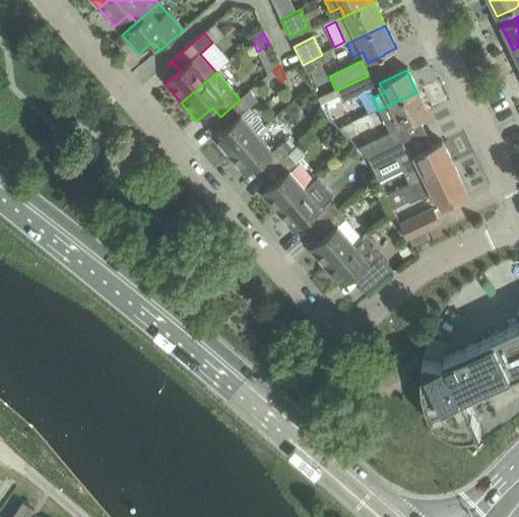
[(341,104),(376,87),(371,75),(368,76),(335,90),(335,91),(317,100),(320,106),(338,97),(341,104)]
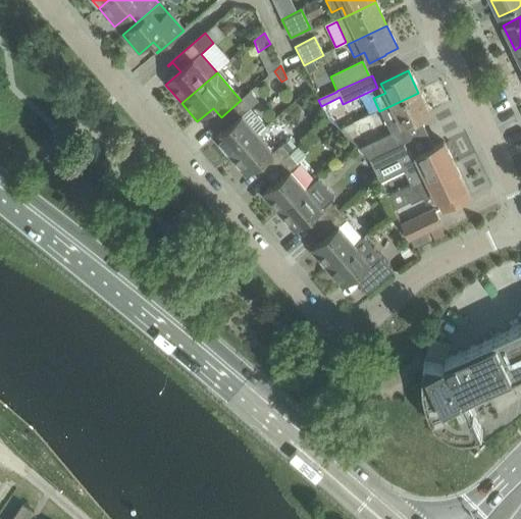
[(370,161),(407,144),(401,132),(405,130),(403,126),(429,114),(418,93),(379,111),(391,135),(359,150),(362,153),(364,155),(370,161)]
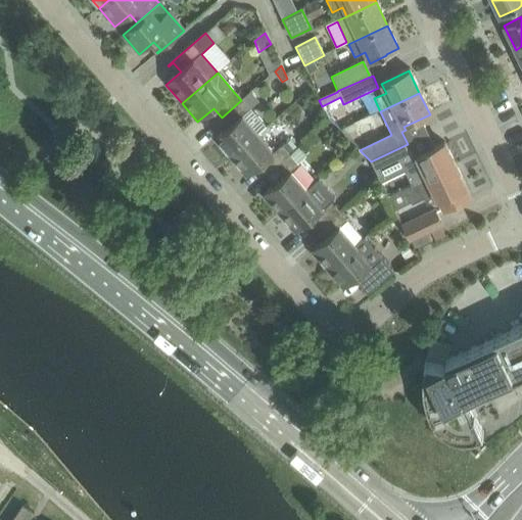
[(266,129),(250,110),(241,100),(222,117),(230,128),(214,141),(230,159),(257,136),(266,129)]
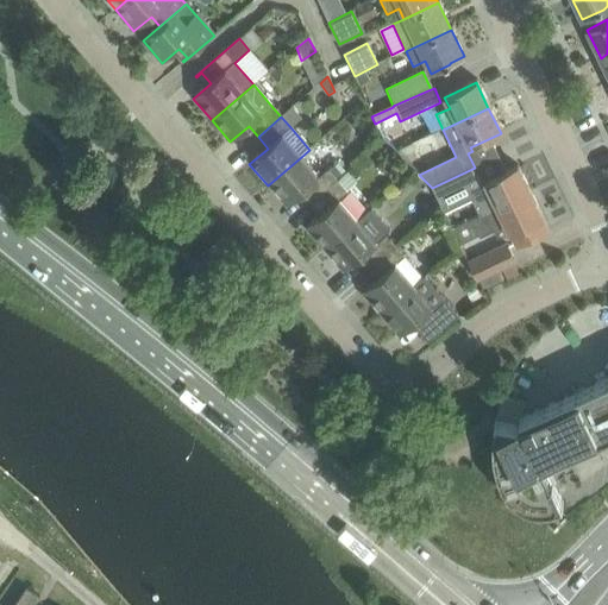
[(338,164),(328,171),(319,180),(300,158),(268,186),(287,207),(305,191),(314,202),(338,182),(336,180),(345,172),(338,164)]
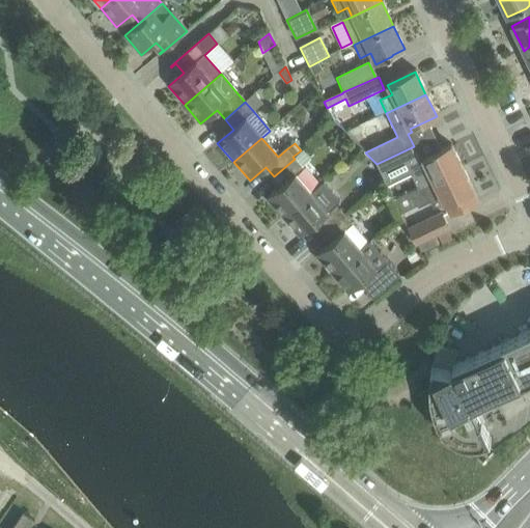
[(422,187),(462,169),(450,146),(424,159),(423,156),(419,158),(414,146),(377,164),(385,182),(402,174),(405,178),(416,173),(422,187)]
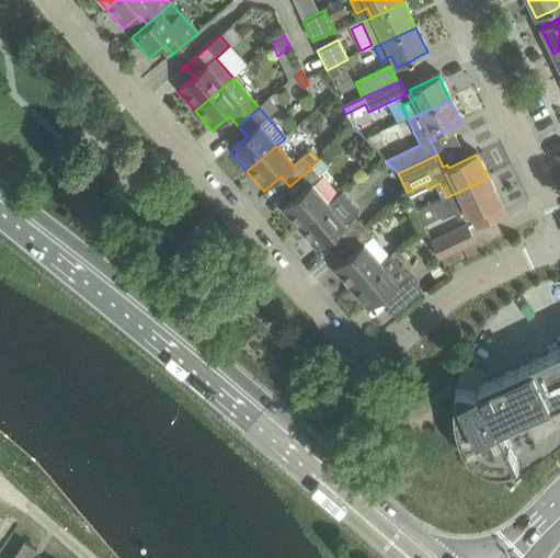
[(321,179),(319,177),(329,169),(320,160),(311,168),(289,186),(298,196),(282,211),(298,230),(328,205),(312,186),(321,179)]
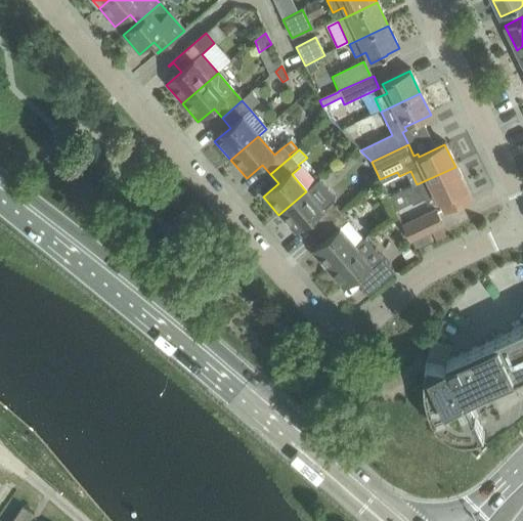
[(365,156),(363,154),(358,149),(352,159),(359,165),(365,156)]
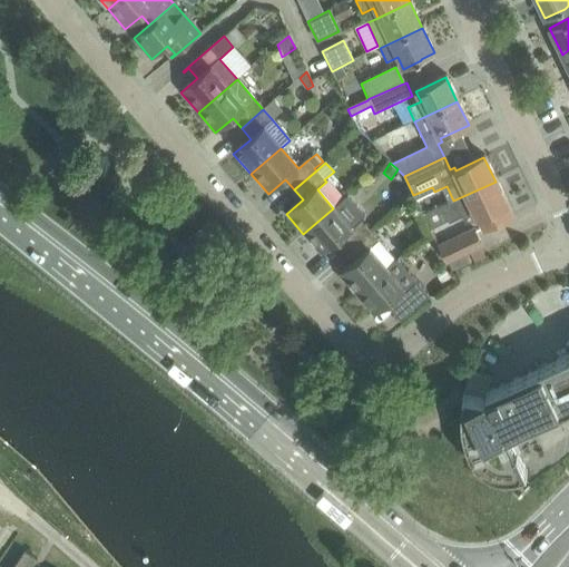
[(463,221),(476,215),(483,231),(512,216),(496,182),(453,201),(441,207),(449,224),(462,217),(463,221)]
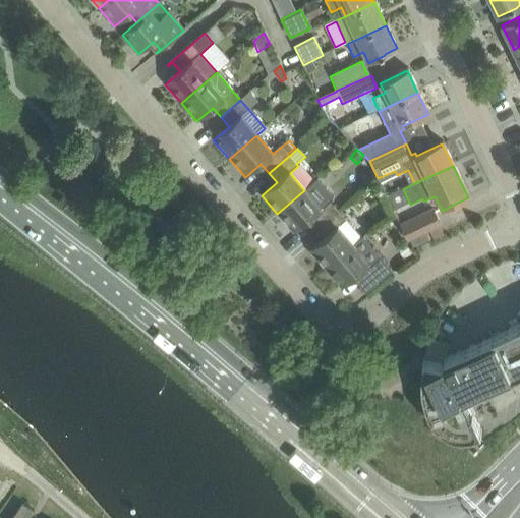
[(330,203),(313,184),(305,190),(304,190),(277,214),(293,233),(308,220),(316,228),(337,211),(330,203)]
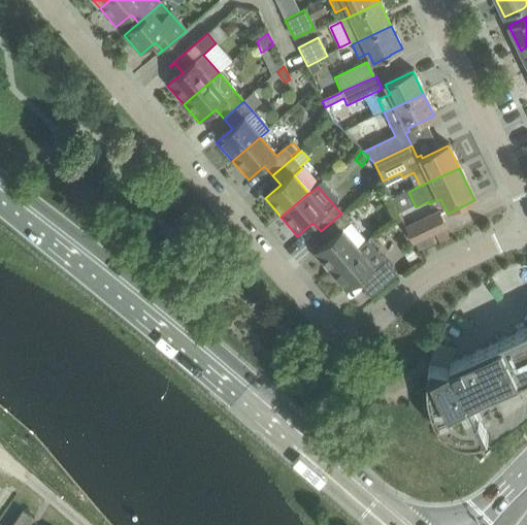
[(366,241),(351,224),(341,214),(321,231),(329,241),(314,255),(330,273),(366,241)]
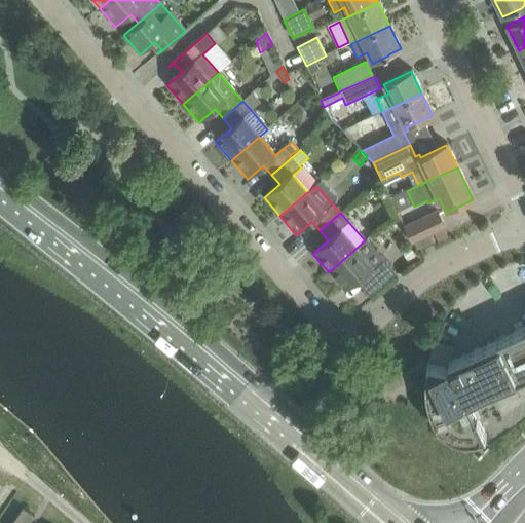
[(411,244),(434,233),(444,228),(437,213),(404,229),(411,244)]
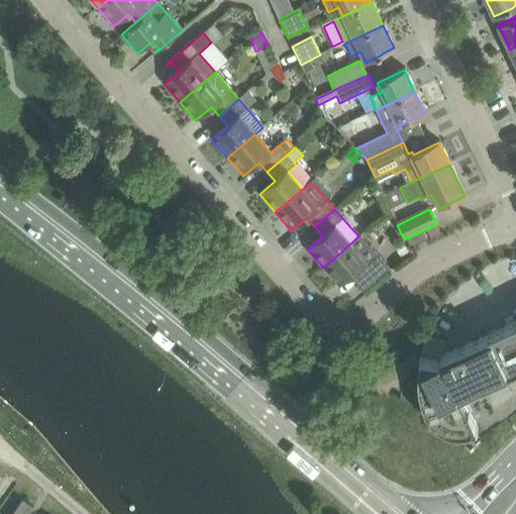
[(410,248),(426,240),(423,232),(406,240),(410,248)]
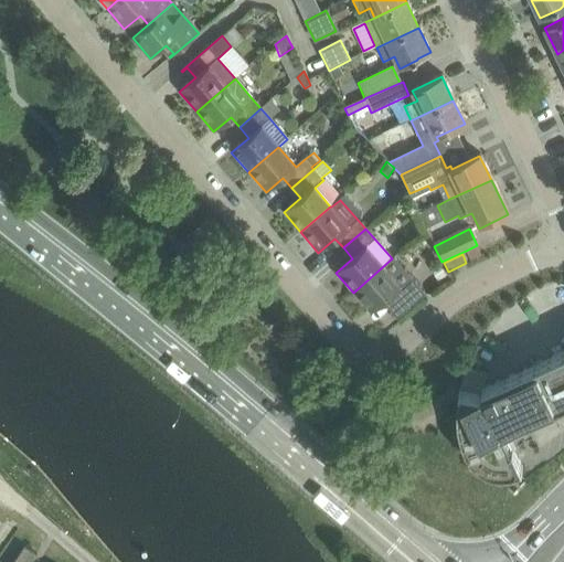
[(397,319),(426,295),(394,258),(392,260),(392,258),(353,293),(371,313),(387,298),(395,308),(391,313),(397,319)]
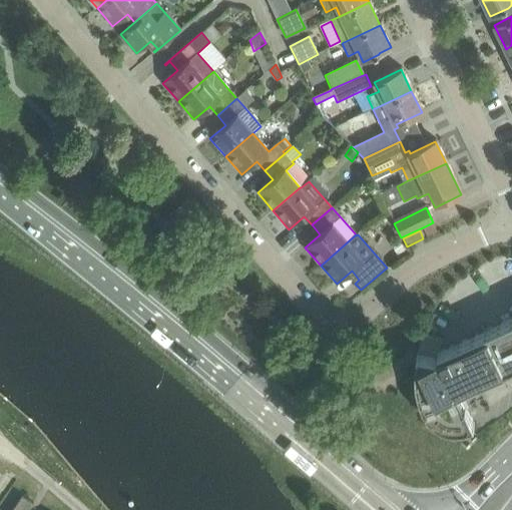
[(401,240),(391,246),(398,258),(408,251),(401,240)]
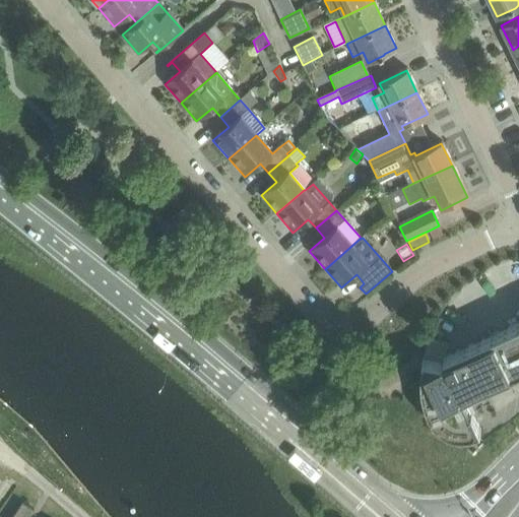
[(476,434),(479,433),(471,414),(469,414),(462,400),(518,373),(518,323),(443,361),(445,364),(442,365),(422,362),(422,363),(419,366),(418,369),(418,372),(417,375),(416,379),(416,382),(416,386),(416,389),(417,393),(418,396),(419,399),(420,402),(422,406),(424,409),(426,412),(429,415),(431,418),(434,422),(437,424),(439,426),(441,427),(445,429),(448,431),(452,432),(456,433),(459,434),(462,434),(465,434),(468,435),(472,434),(476,434)]
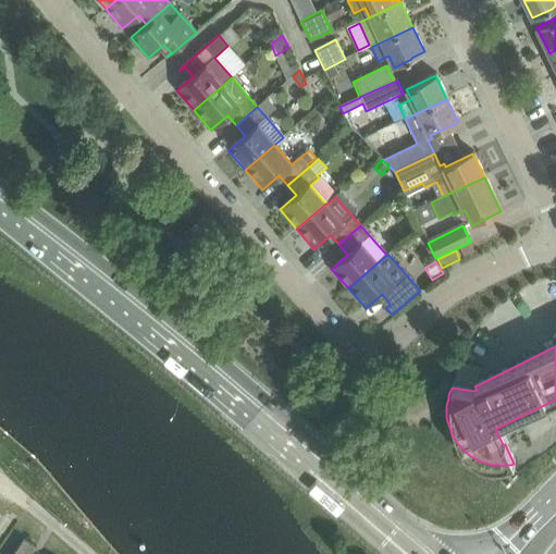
[(22,539),(11,553),(31,553),(35,548),(22,539)]
